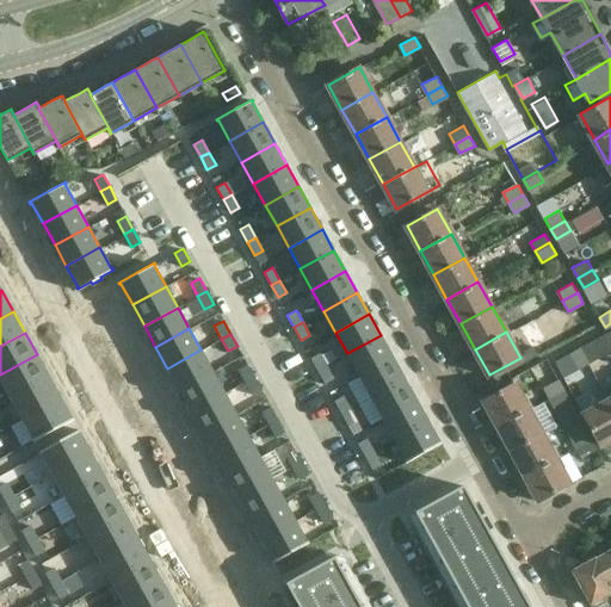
[(610,346),(604,334),(578,348),(586,363),(610,348),(610,346)]
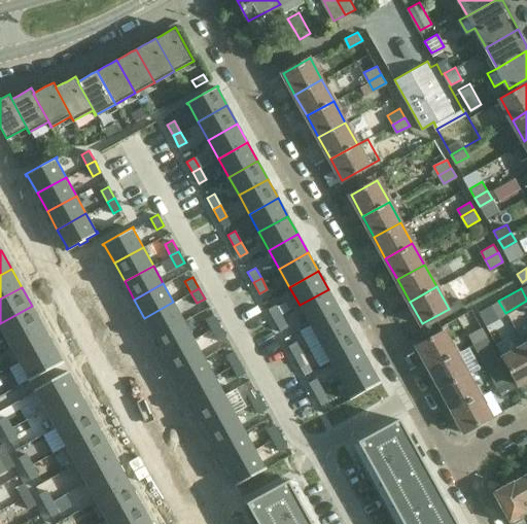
[(328,289),(300,305),(310,324),(339,308),(328,289)]
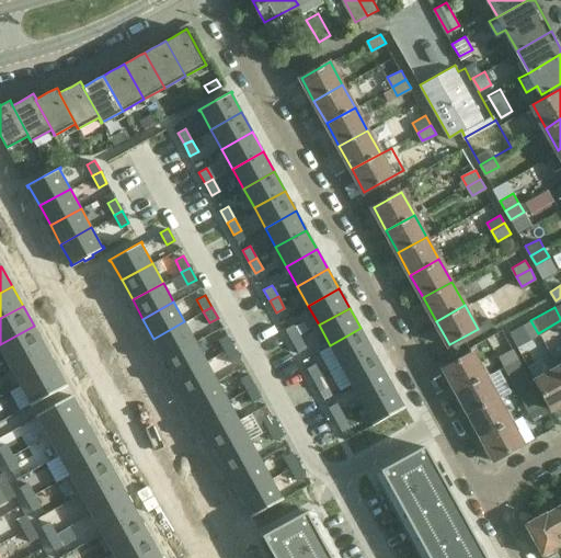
[(523,325),(531,338),(538,333),(530,320),(523,325)]
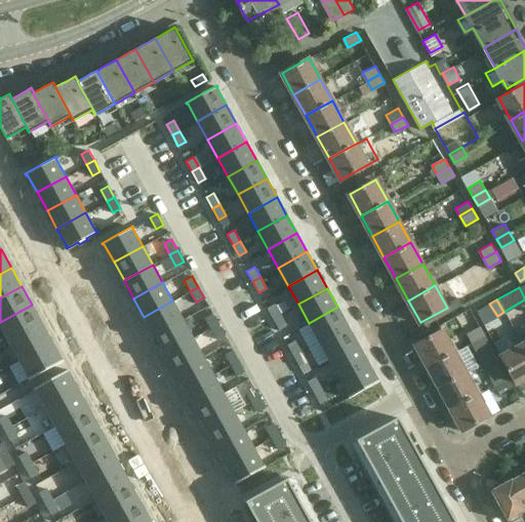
[(172,300),(144,317),(154,334),(183,319),(172,300)]
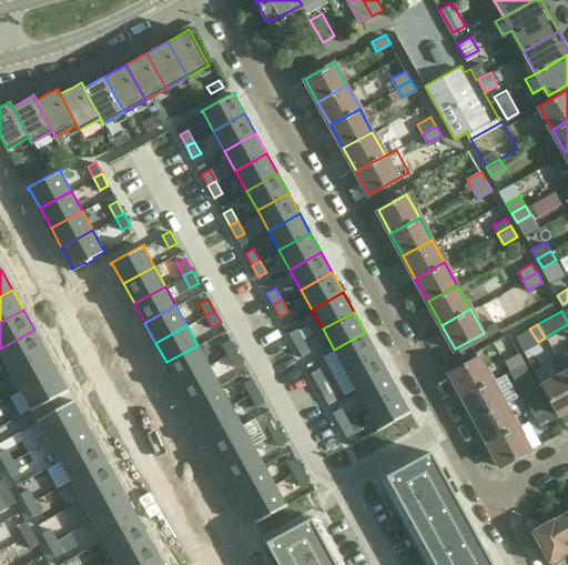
[(296,328),(288,332),(295,344),(303,340),(296,328)]
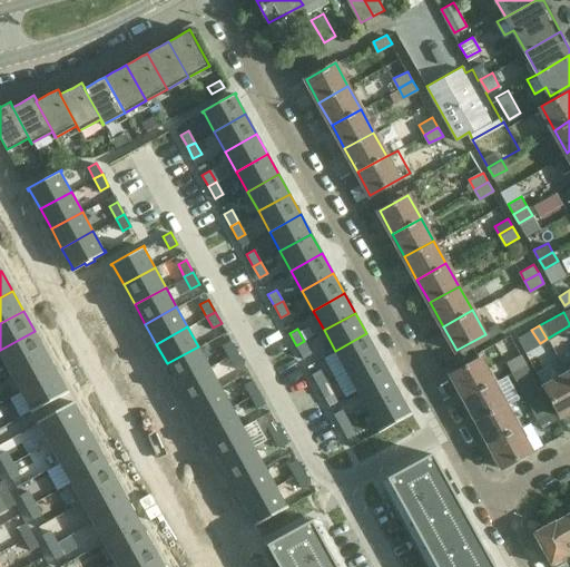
[(35,331),(0,350),(0,352),(10,371),(46,351),(35,331)]
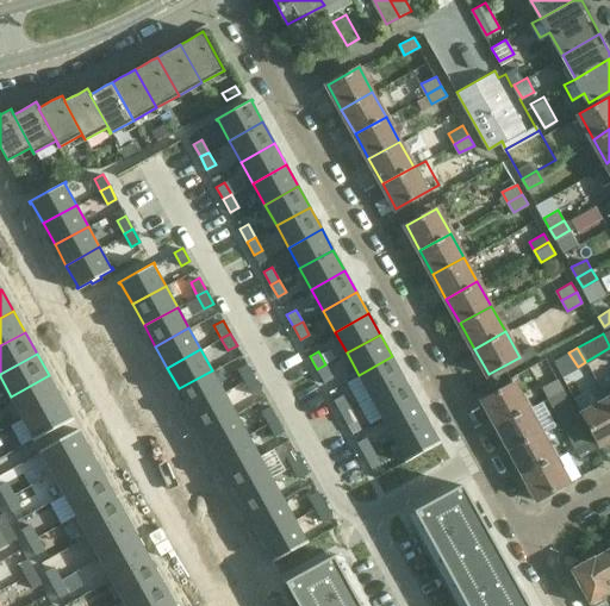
[(392,356),(359,375),(371,395),(404,378),(392,356)]
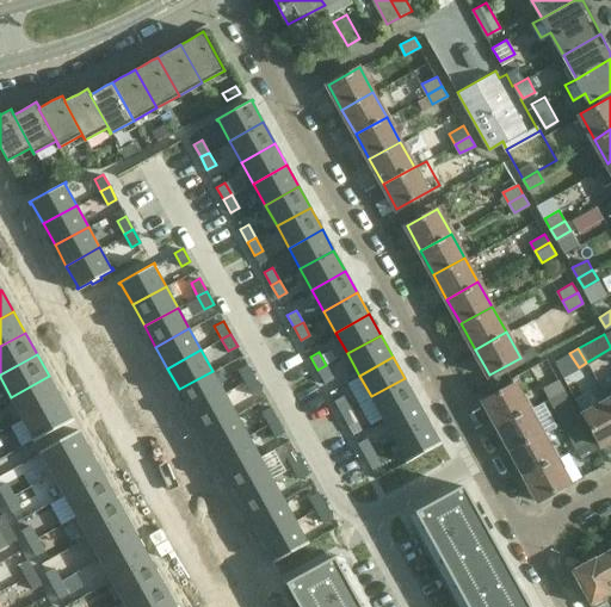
[(247,364),(239,369),(245,381),(254,376),(247,364)]
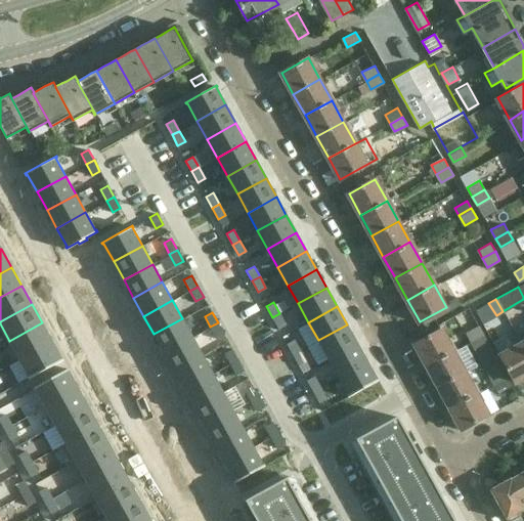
[(279,313),(272,317),(278,329),(286,324),(279,313)]
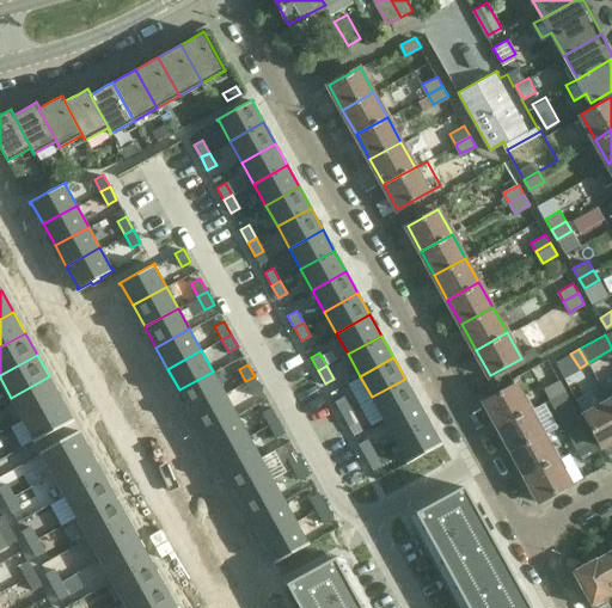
[(213,372),(179,390),(191,411),(225,393),(213,372)]
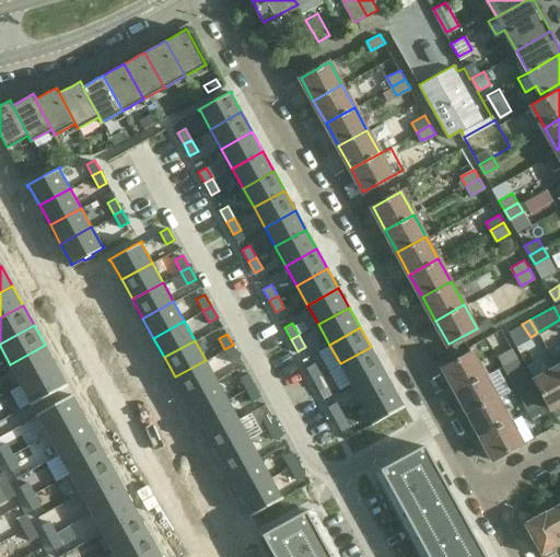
[(45,345),(10,364),(21,384),(56,364),(45,345)]
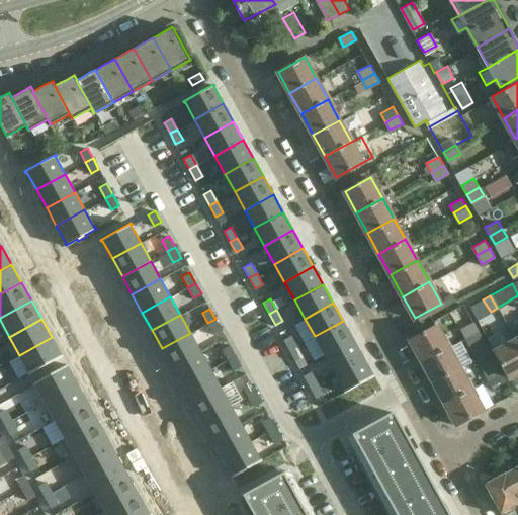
[(216,319),(207,323),(213,334),(221,330),(216,319)]
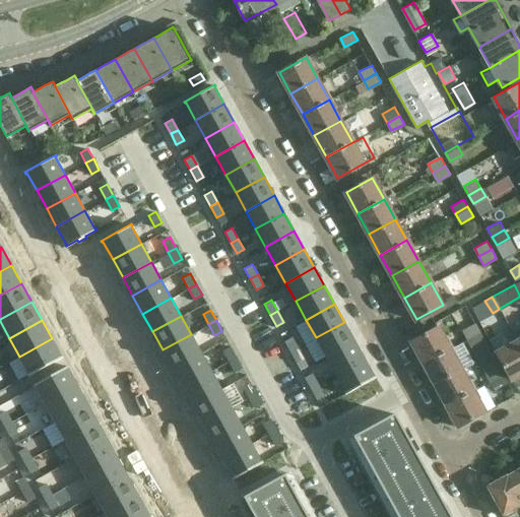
[(344,322),(316,337),(326,356),(354,340),(344,322)]
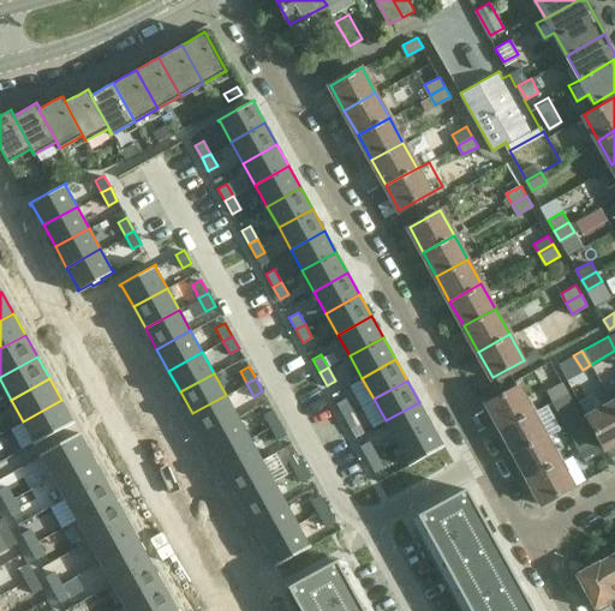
[(562,382),(547,389),(545,390),(551,400),(567,391),(562,382)]
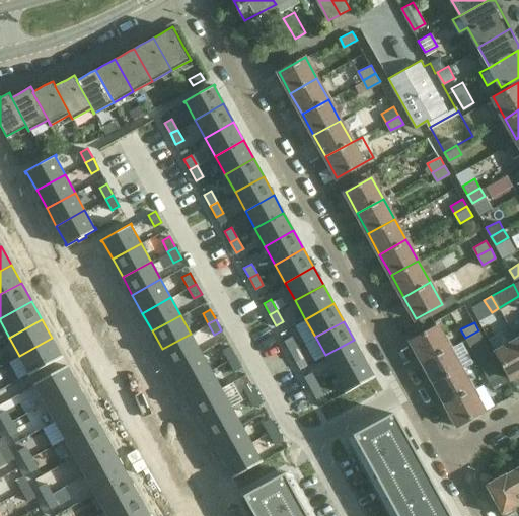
[(448,348),(437,326),(411,341),(423,362),(435,355),(448,348)]
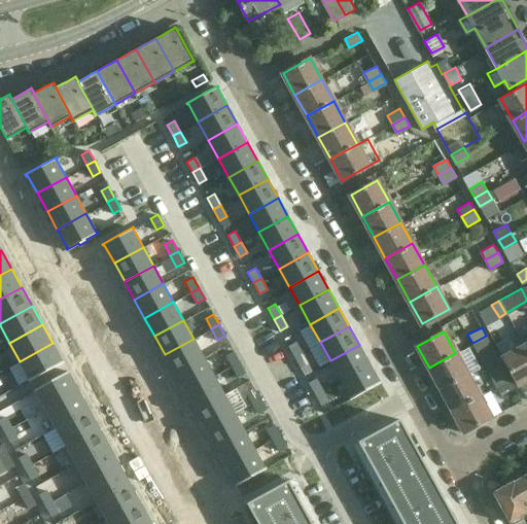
[(498,357),(486,336),(472,343),(484,365),(498,357)]
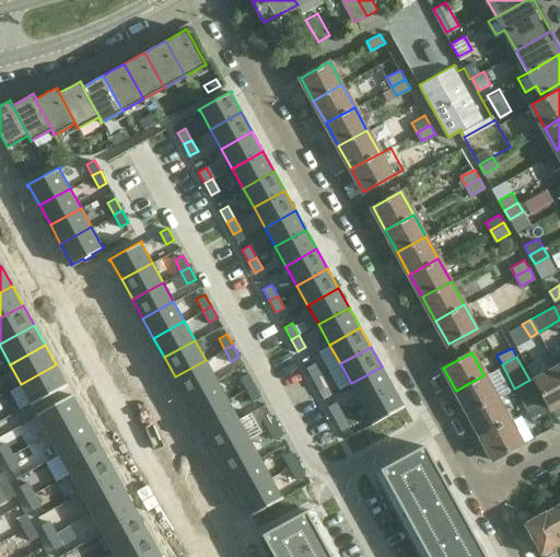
[(206,360),(175,376),(186,396),(217,380),(206,360)]
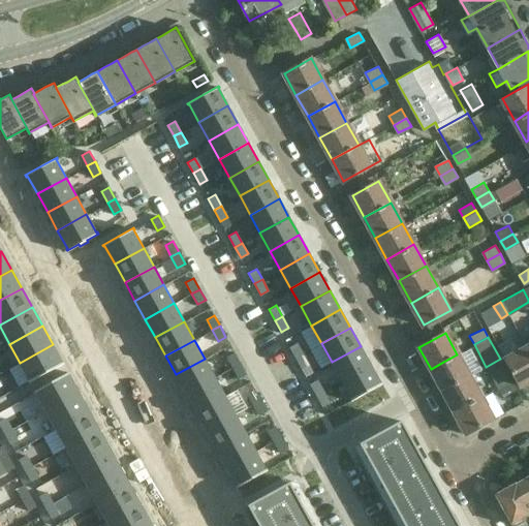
[(297,342),(289,346),(296,358),(303,353),(297,342)]
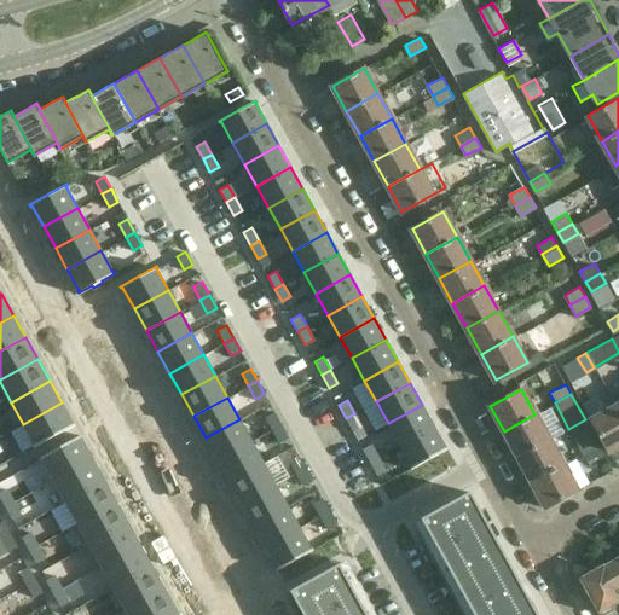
[(62,402),(23,424),(34,444),(33,445),(34,447),(75,424),(74,422),(73,423),(62,402)]
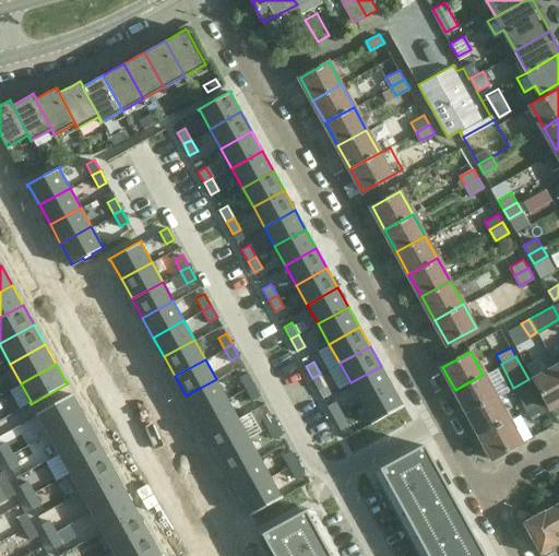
[(381,366),(351,382),(360,402),(391,385),(381,366)]
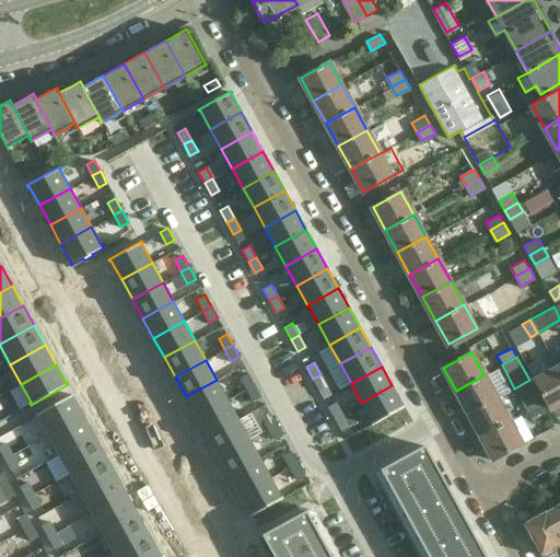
[(559,370),(558,367),(535,380),(550,408),(559,403),(559,370)]
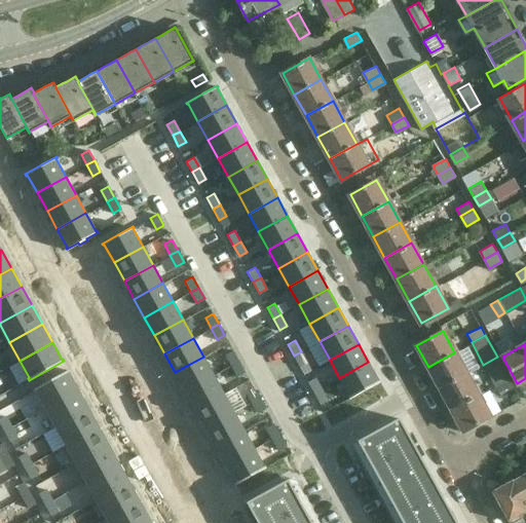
[(232,349),(225,353),(231,365),(238,361),(232,349)]
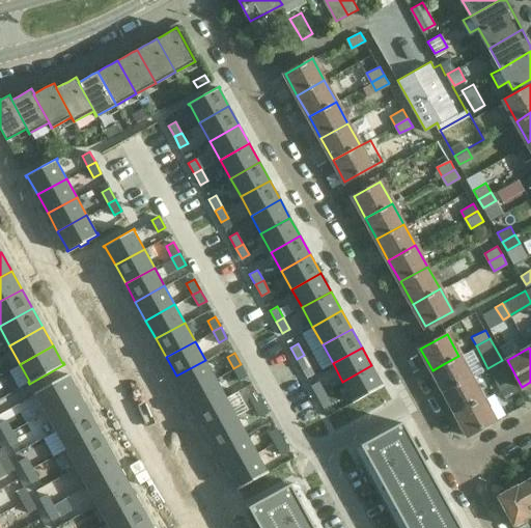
[(304,355),(297,359),(303,369),(310,365),(304,355)]
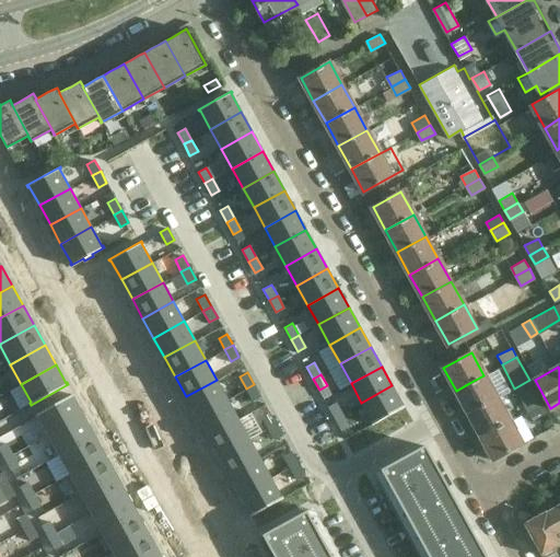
[(497,397),(483,375),(469,383),(456,391),(468,414),(497,397)]
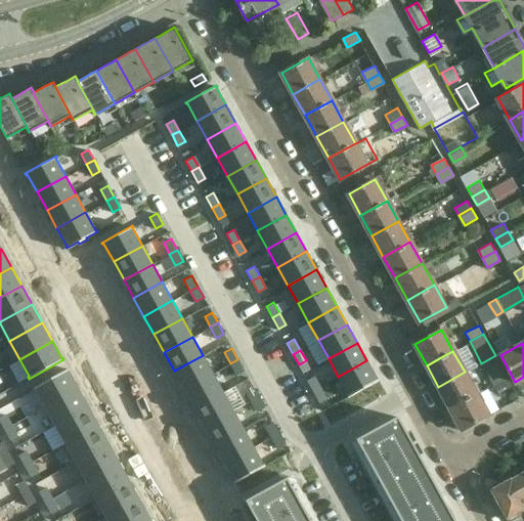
[(203,355),(174,371),(184,389),(213,374),(203,355)]
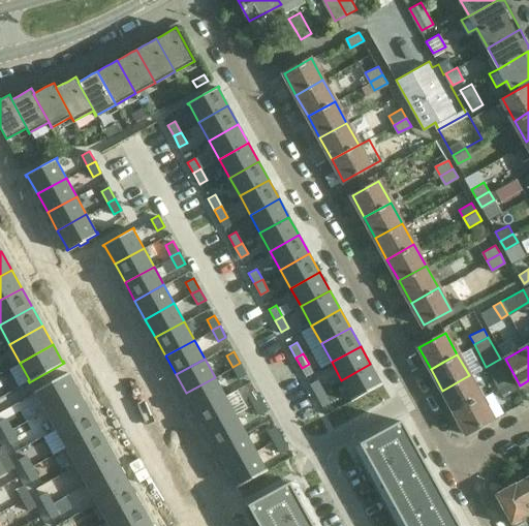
[(486,367),(498,389),(511,380),(500,359),(486,367)]
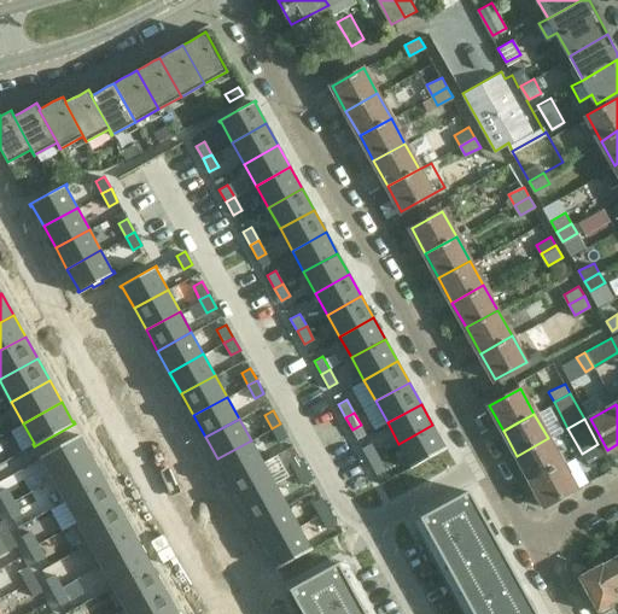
[(280,424),(272,428),(279,442),(287,437),(280,424)]
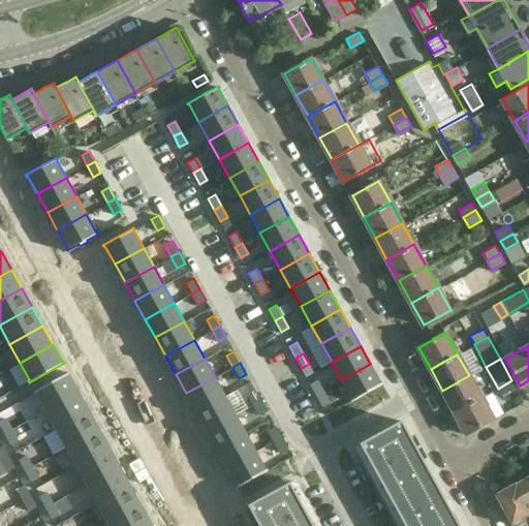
[(370,364),(341,380),(351,398),(350,399),(350,400),(382,382),(381,381),(380,382),(370,364)]
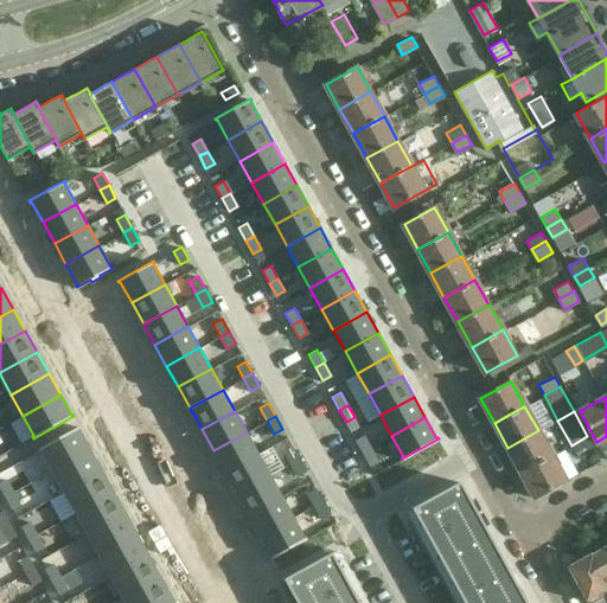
[(78,425),(38,448),(39,450),(40,449),(52,470),(90,449),(78,429),(80,428),(78,425)]
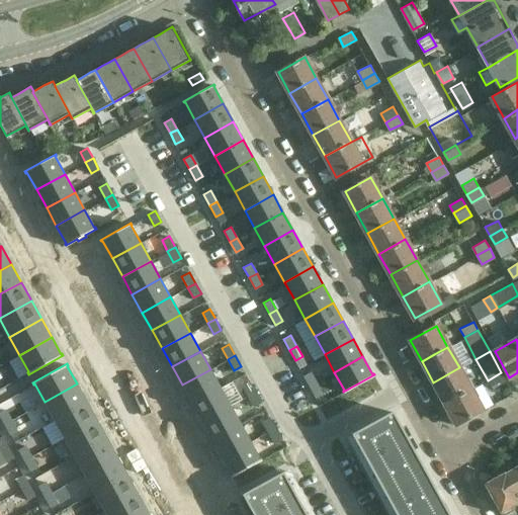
[(433,382),(445,404),(470,389),(459,367),(433,382)]
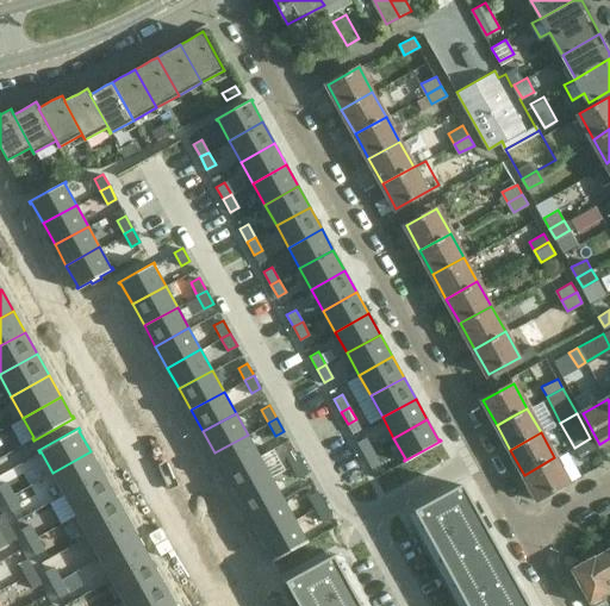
[(248,435),(215,453),(226,474),(260,456),(248,435)]
